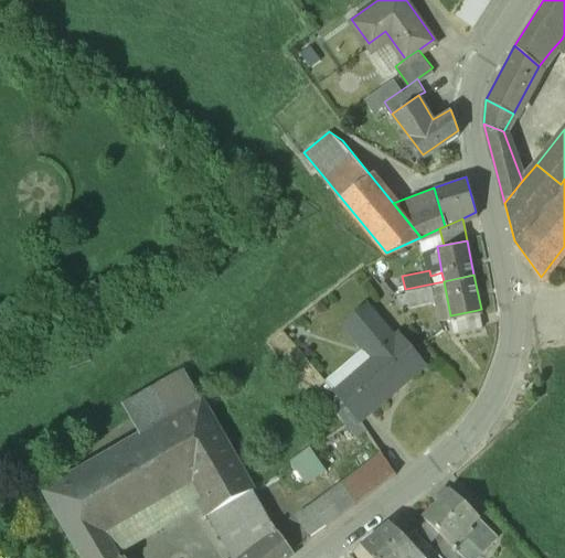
[(393,335),(365,302),(342,320),(369,354),(342,375),(368,404),(422,361),(397,331),(393,335)]
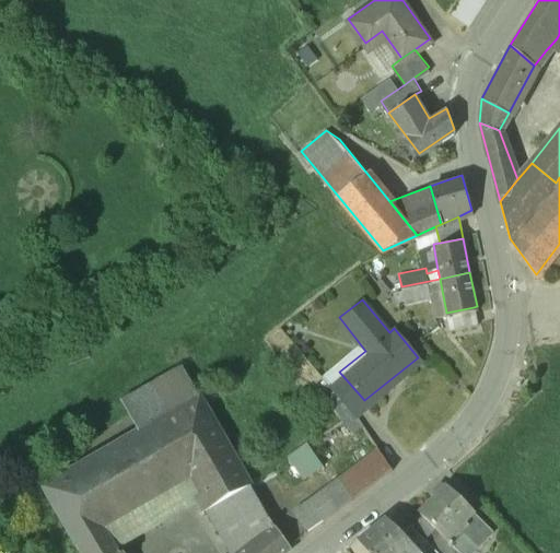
[(474,307),(446,313),(450,327),(476,321),(474,307)]
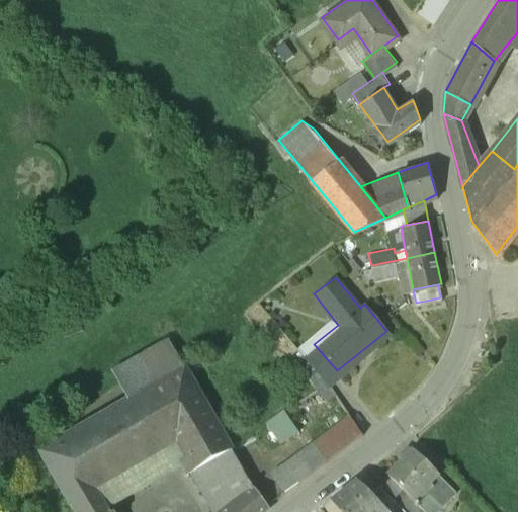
[(169,338),(115,369),(131,396),(147,387),(184,365),(169,338)]
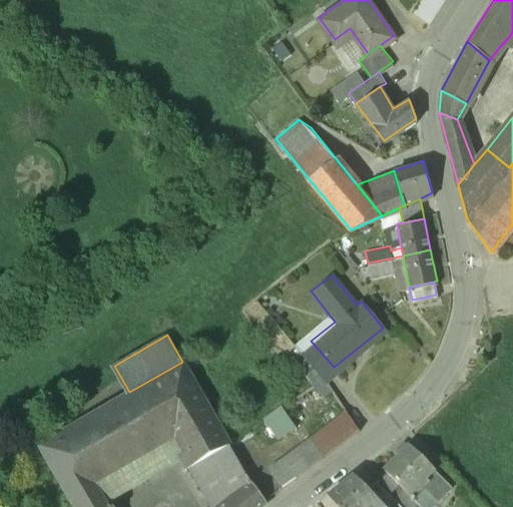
[(311,341),(300,349),(324,375),(334,367),(311,341)]
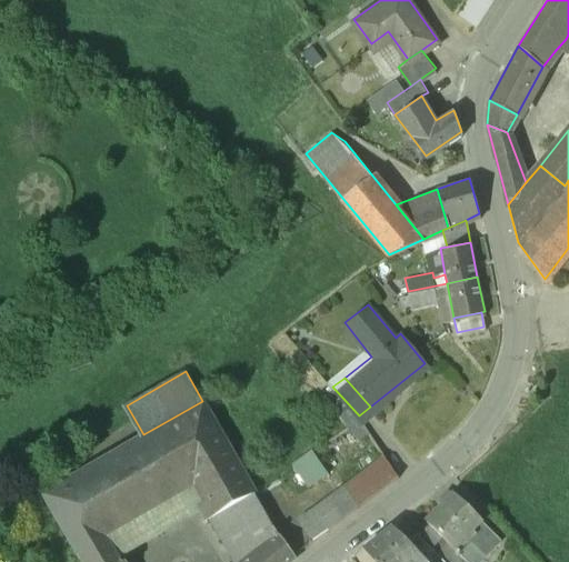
[(272,522),(202,401),(161,424),(193,482),(239,561),(240,561),(279,531),(272,522)]
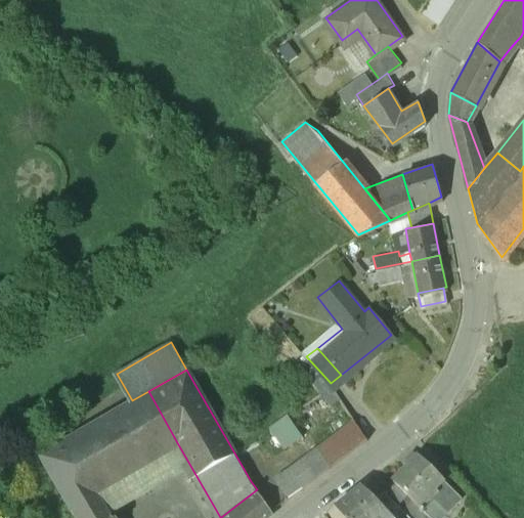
[(132,400),(41,454),(73,506),(97,491),(178,444),(148,391),(132,400)]
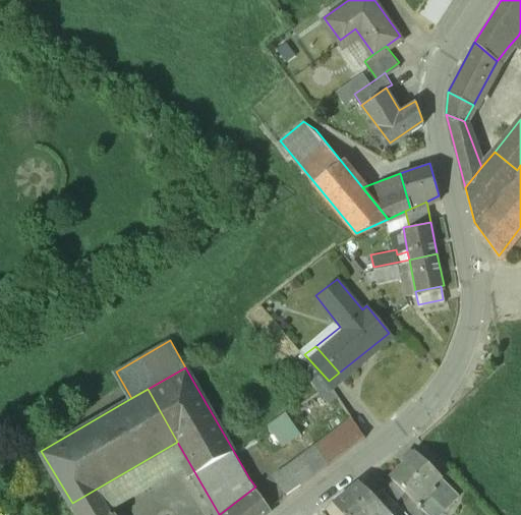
[(286,410),(270,421),(282,441),(299,430),(286,410)]
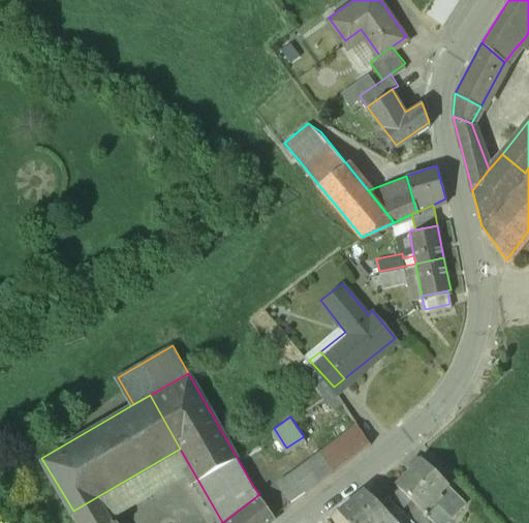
[(356,424),(280,481),(292,499),(370,440),(356,424)]
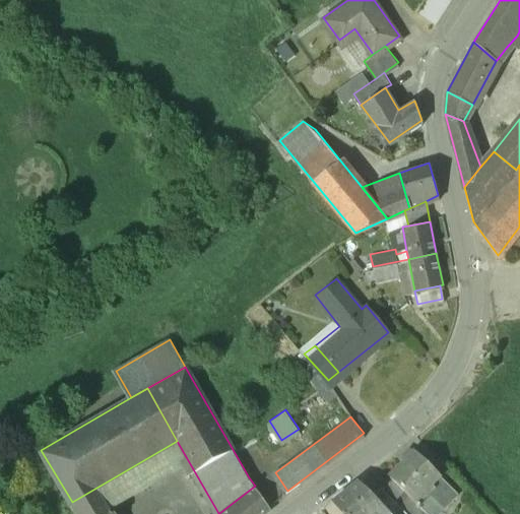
[(424,441),(414,449),(439,473),(448,464),(424,441)]
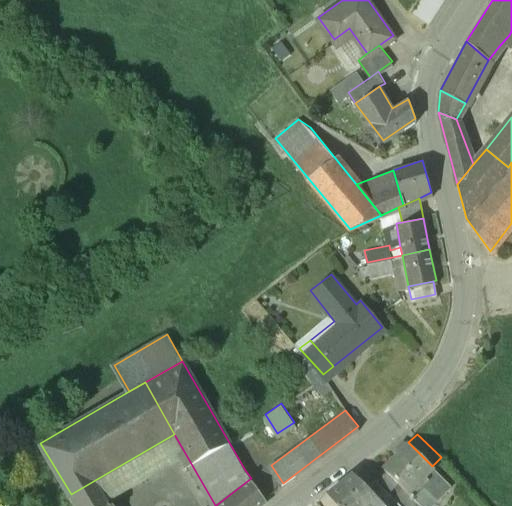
[(432,466),(408,442),(383,466),(386,469),(402,485),(413,496),(422,505),(428,505),(451,484),(432,466)]
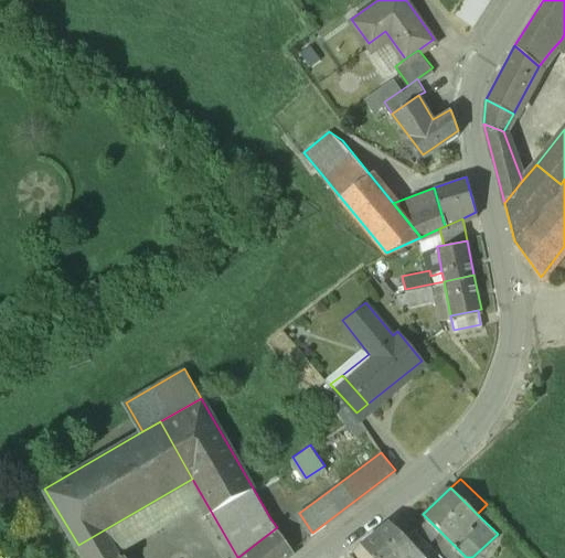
[(444,535),(426,517),(415,528),(433,546),(444,535)]
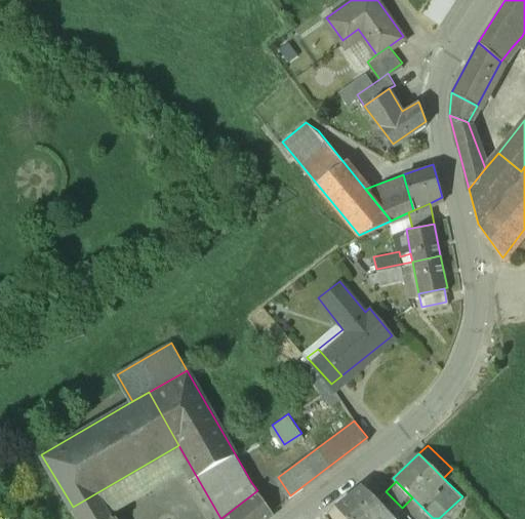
[(396,518),(377,500),(361,483),(350,492),(369,518),(396,518)]
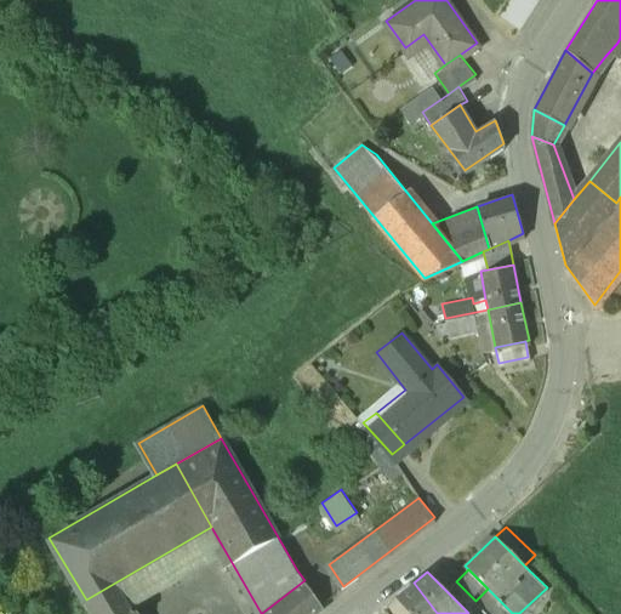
[(262,613),(308,613),(322,604),(305,580),(262,613)]
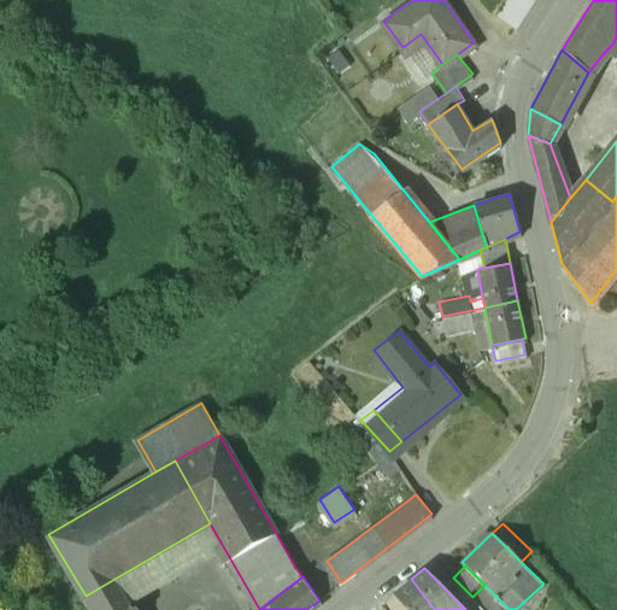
[(485,609),(472,597),(453,578),(444,587),(465,609),(485,609)]
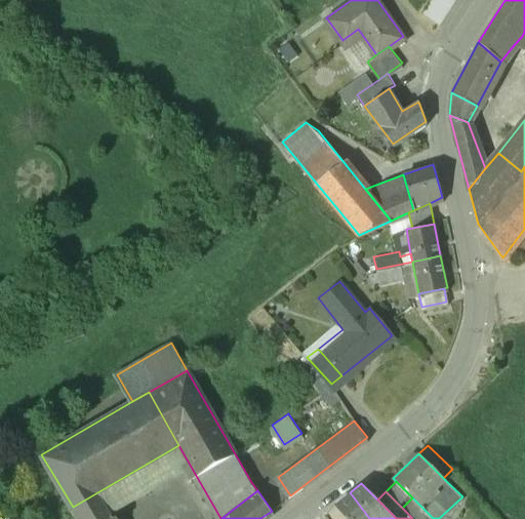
[(113,518),(97,492),(73,507),(79,518),(113,518)]
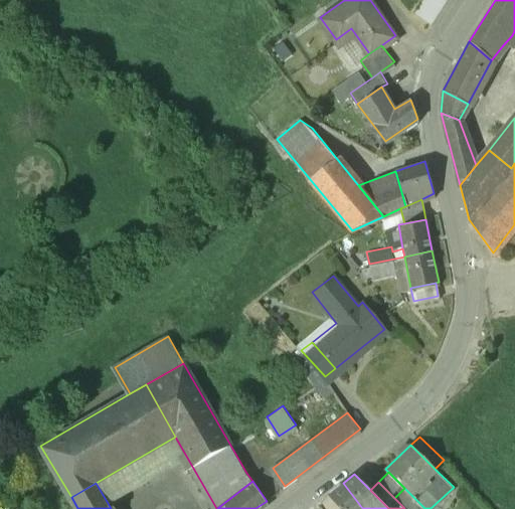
[(362,508),(343,483),(328,495),(339,508),(362,508)]
